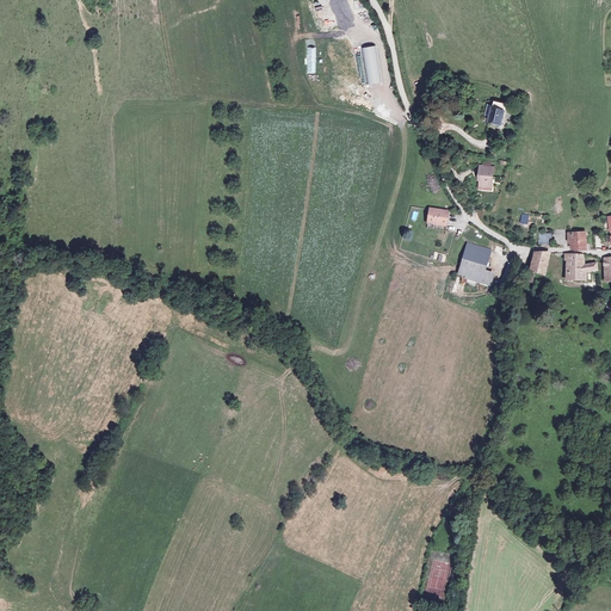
[(503,125),(507,105),(497,102),(489,125),(504,129),(505,127),(503,125)]
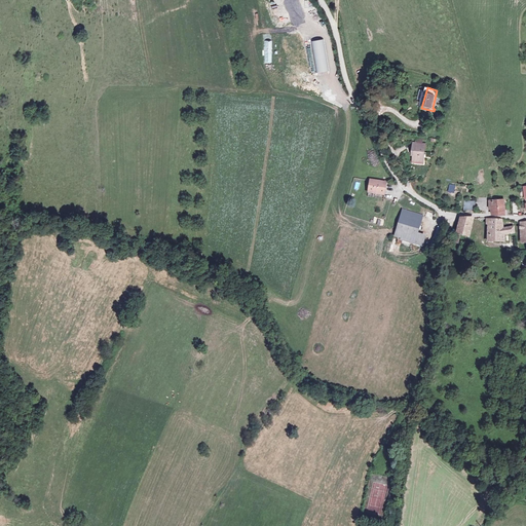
[(414,152),(414,156),(413,162),(424,163),(425,145),(413,144),(413,152),(414,152)]
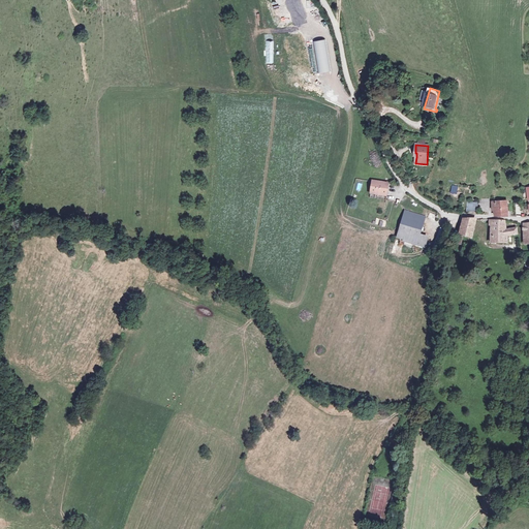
[(371,197),(387,199),(389,183),(373,182),(371,197)]
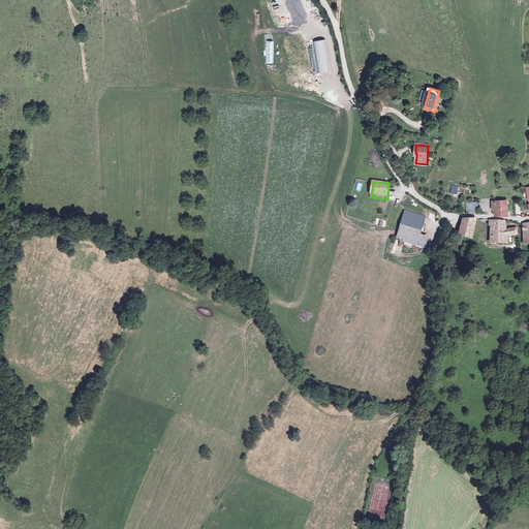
[(509,216),(508,200),(506,200),(500,200),(495,200),(496,216),(509,216)]
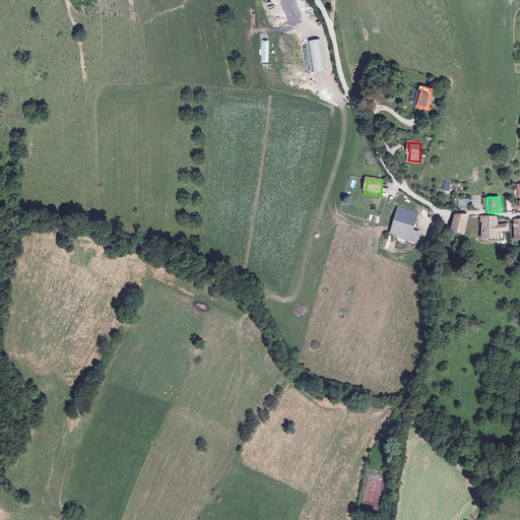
[(470,209),(470,198),(459,198),(459,209),(470,209)]
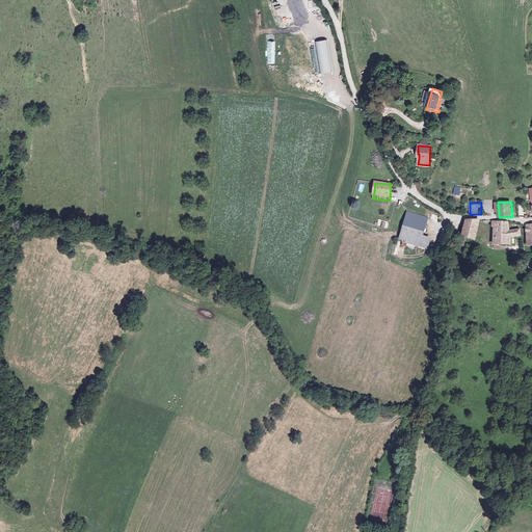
[(429,217),(407,212),(406,213),(405,218),(428,223),(429,217)]
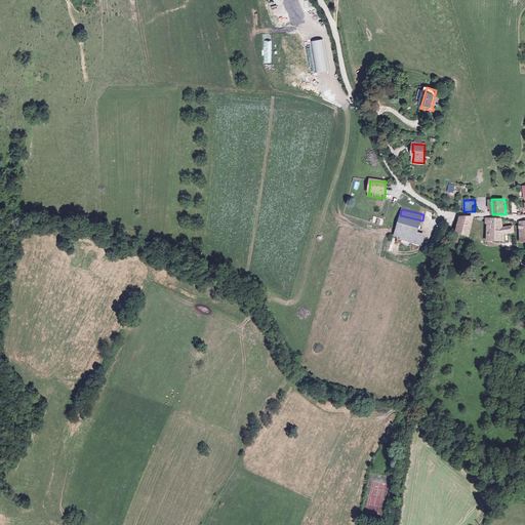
[(417,237),(422,220),(400,215),(394,240),(406,243),(406,246),(409,247),(410,244),(422,247),(425,239),(417,237)]
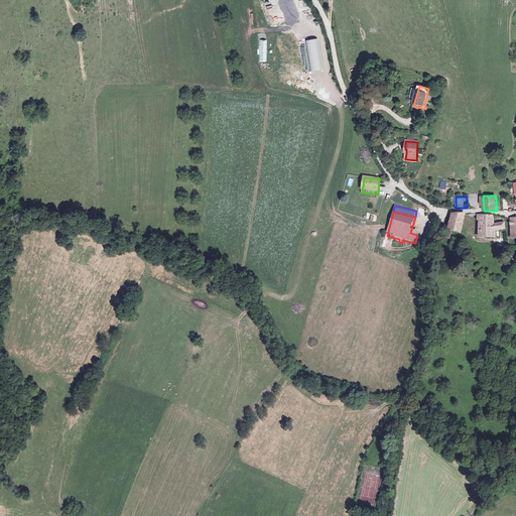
[(460,233),(465,215),(453,215),(448,230),(452,231),(460,233)]
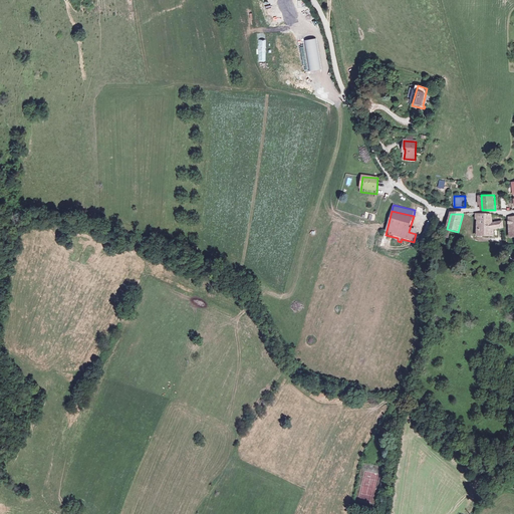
[(479,215),(477,215),(476,220),(478,220),(478,227),(480,228),(480,237),(493,236),(492,229),(502,228),(502,223),(491,224),(491,215),(479,215)]
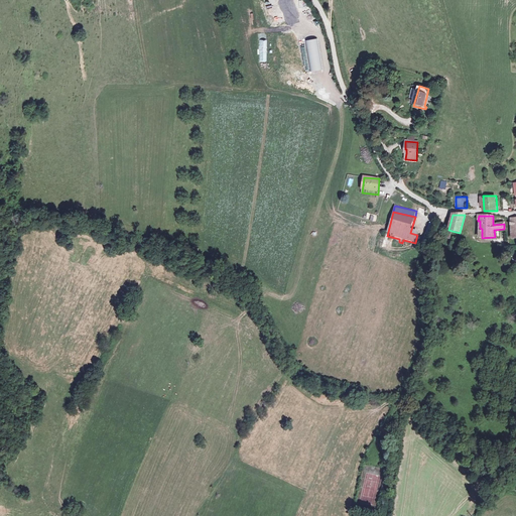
[(366,473),(360,502),(374,505),(379,475),(366,473)]
